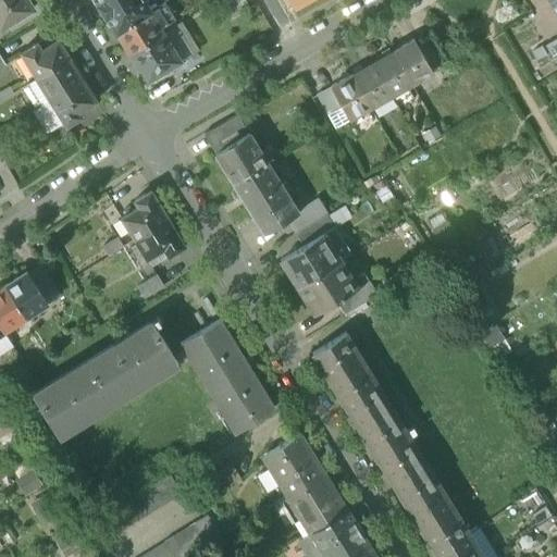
[(0,0),(0,28),(33,9),(27,0),(0,0)]
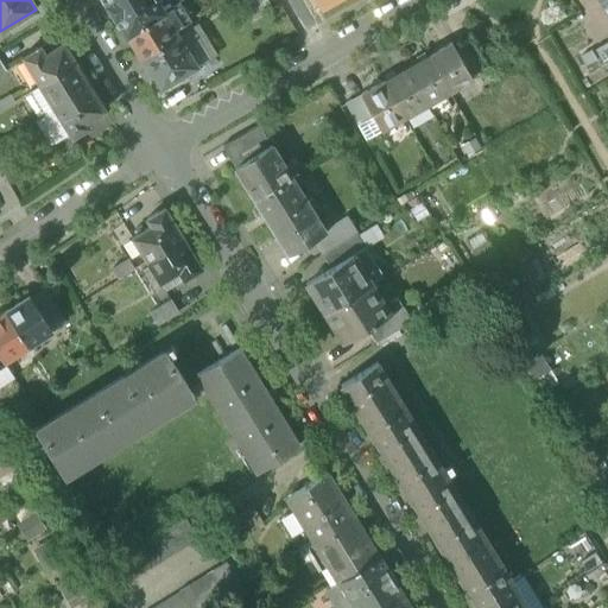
[(103,0),(125,35),(127,33),(163,12),(164,13),(166,12),(165,11),(158,0),(103,0)]
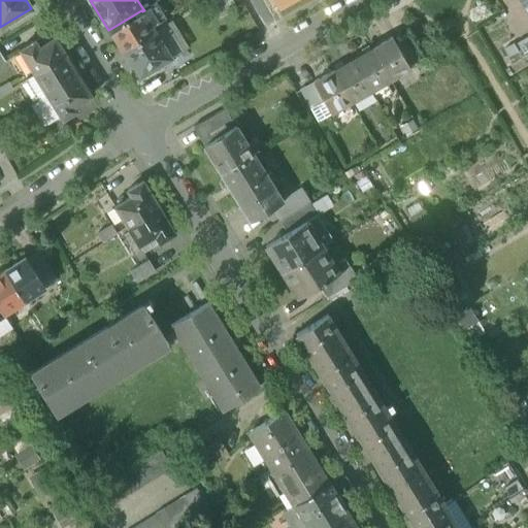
[(137,0),(143,9),(156,2),(155,2),(157,0),(137,0)]
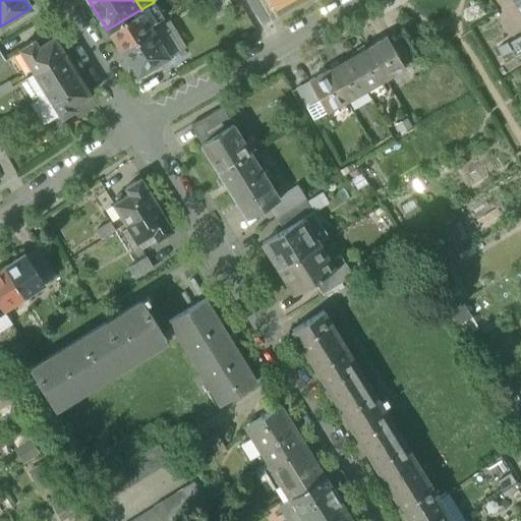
[(217,0),(208,6),(214,15),(234,3),(231,0),(217,0)]
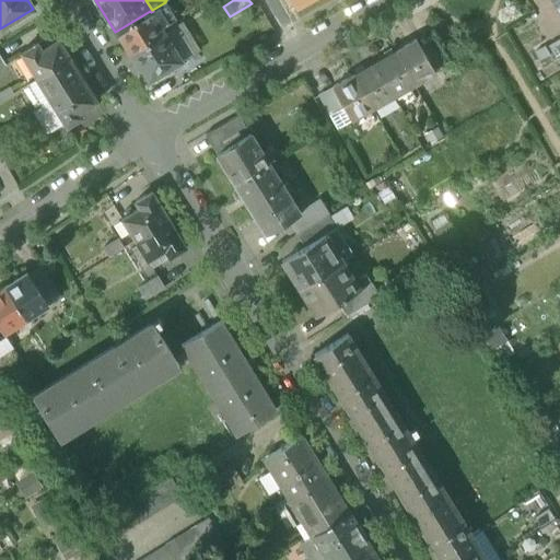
[(165,2),(152,10),(153,11),(151,12),(161,28),(176,20),(165,2)]
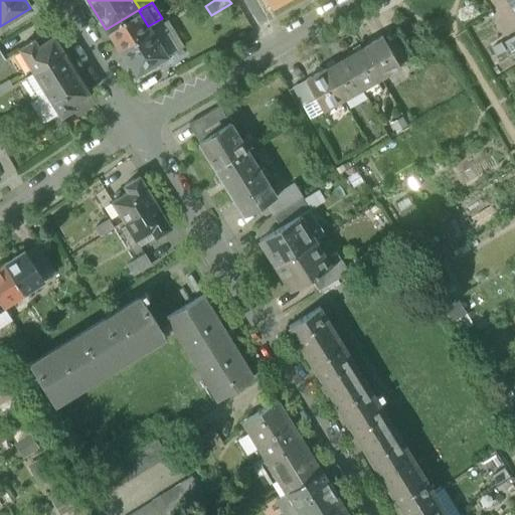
[(108,28),(120,49),(150,30),(148,26),(139,11),(138,10),(108,28)]
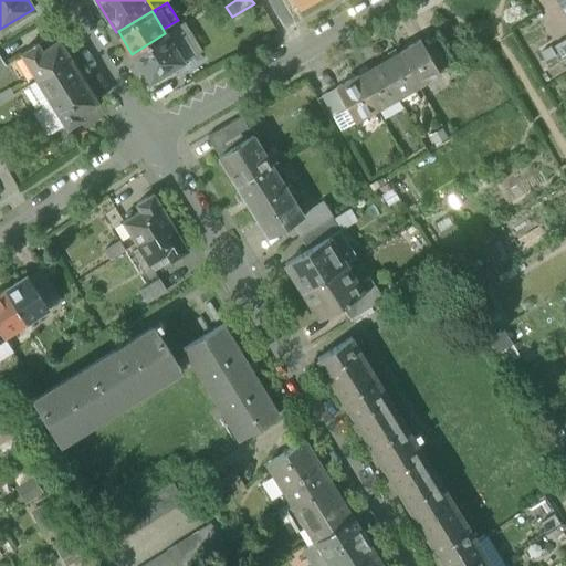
[(184,63),(165,33),(132,54),(149,83),(184,63)]
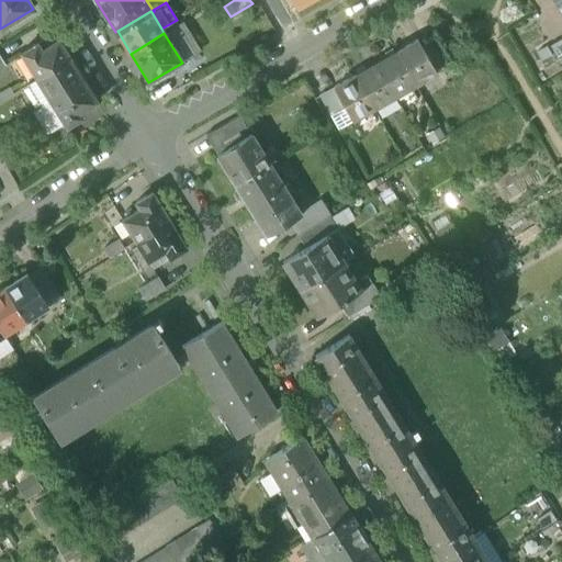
[(561,38),(550,46),(561,67),(561,38)]
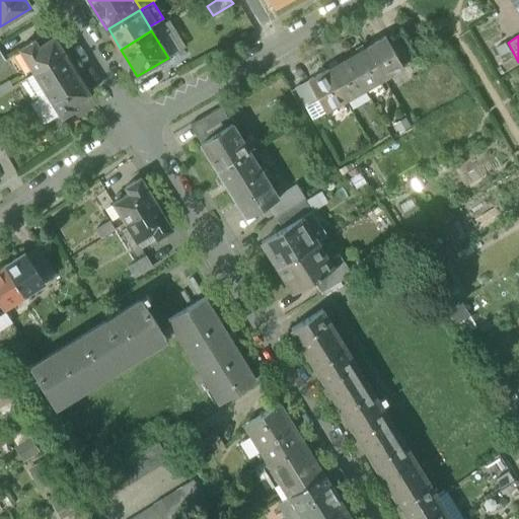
[(18,51),(33,75),(65,55),(55,38),(38,48),(34,42),(18,51)]
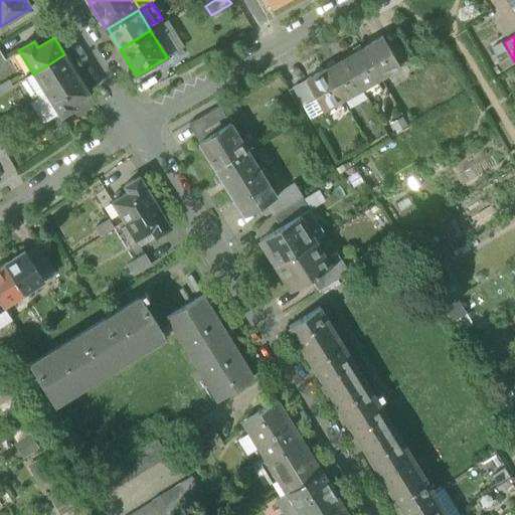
[(383,37),(364,47),(381,78),(400,67),(383,37)]
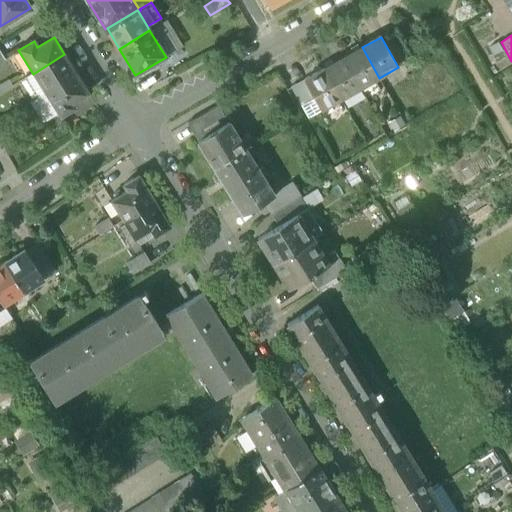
[(362,47),(343,58),(361,88),(379,78),(362,47)]
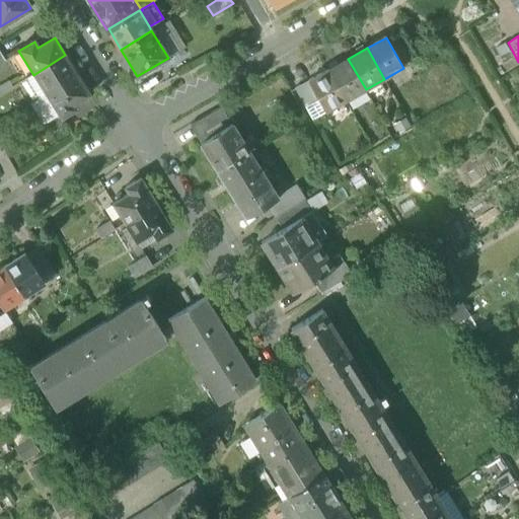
[(33,75),(46,93),(77,74),(65,55),(33,75)]
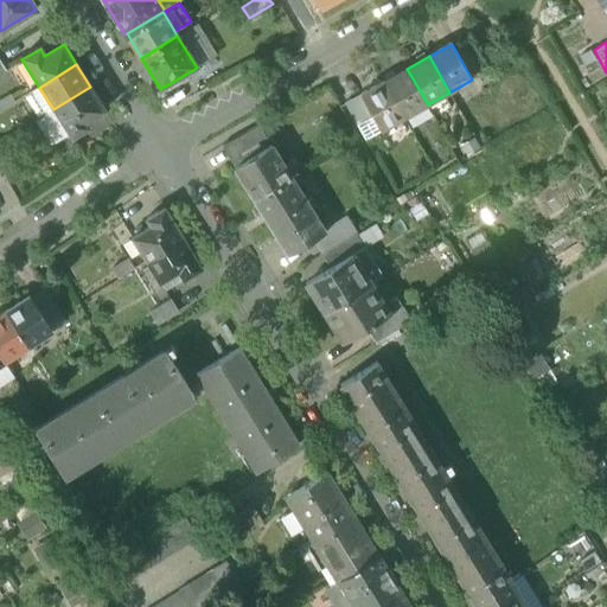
[(407,69),(384,81),(404,117),(428,104),(407,69)]
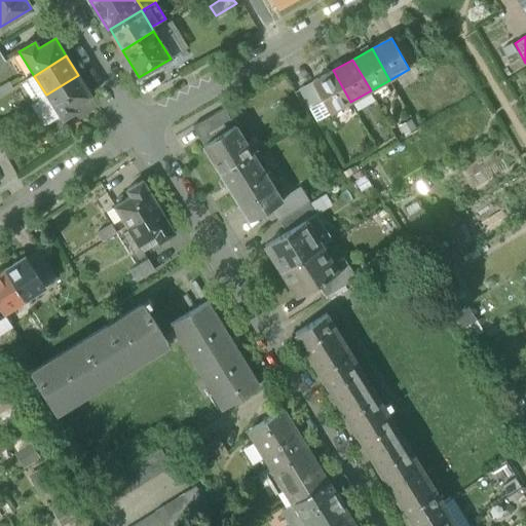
[(313,81),(325,101),(331,113),(350,102),(333,70),(313,81)]
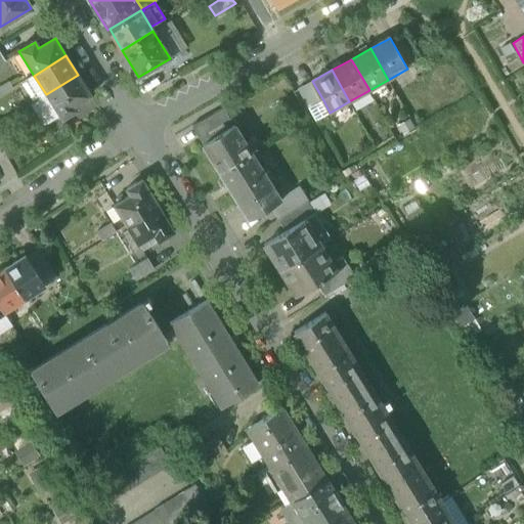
[(91,96),(78,75),(46,94),(46,95),(59,117),(61,120),(78,110),(75,105),(91,96)]
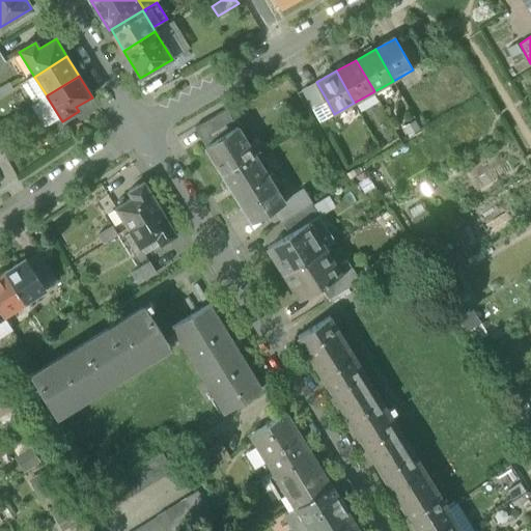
[(37,102),(47,95),(34,77),(25,82),(37,102)]
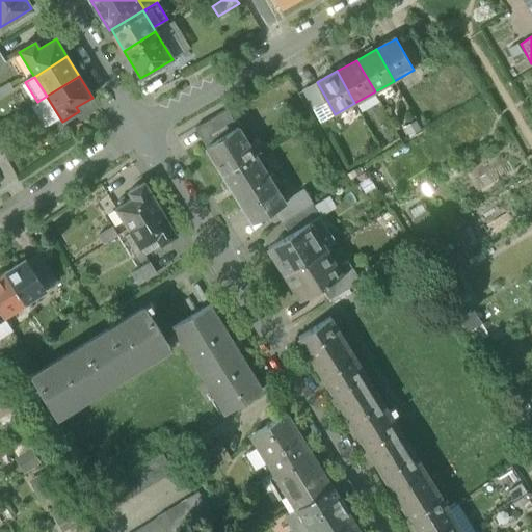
[(302,90),(314,110),(328,102),(317,82),(302,90)]
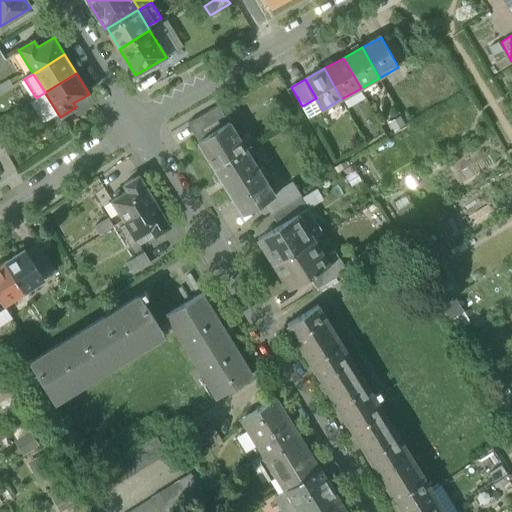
[(58,114),(45,93),(30,102),(43,123),(58,114)]
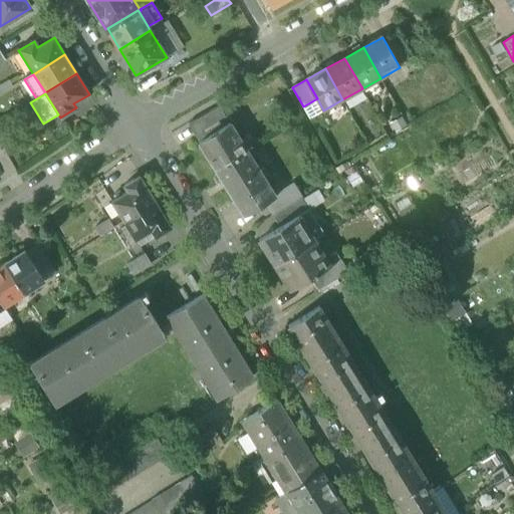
[(309,118),(323,110),(317,98),(303,106),(309,118)]
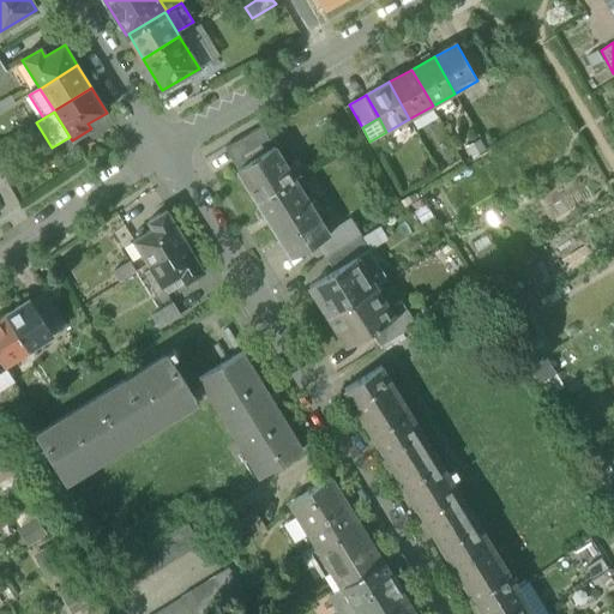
[(257,202),(294,178),(287,167),(275,146),(238,169),(257,202)]
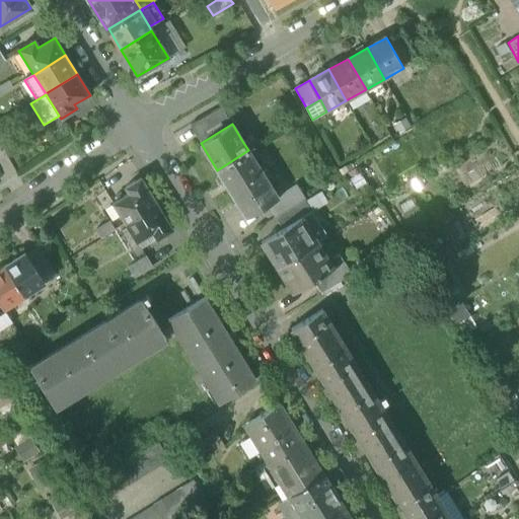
[(247,138),(242,141),(248,150),(253,147),(247,138)]
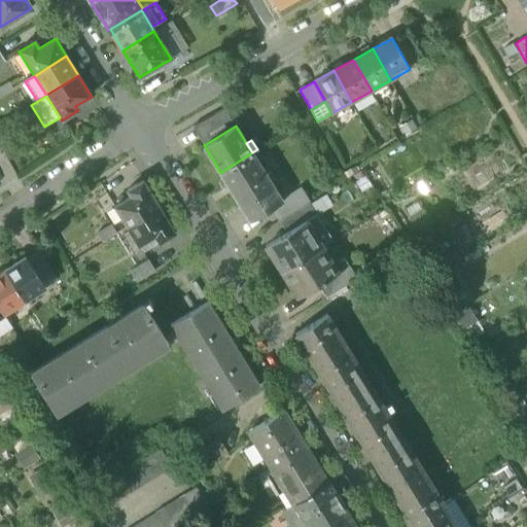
[(257,149),(252,152),(258,163),(264,159),(257,149)]
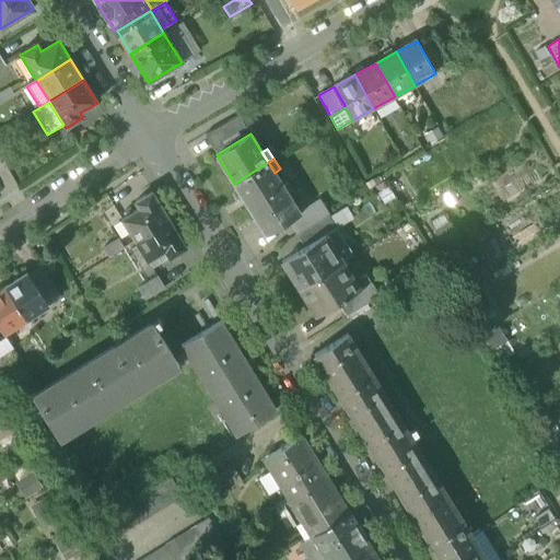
[(282,185),(275,173),(268,162),(234,184),(248,206),(282,185)]
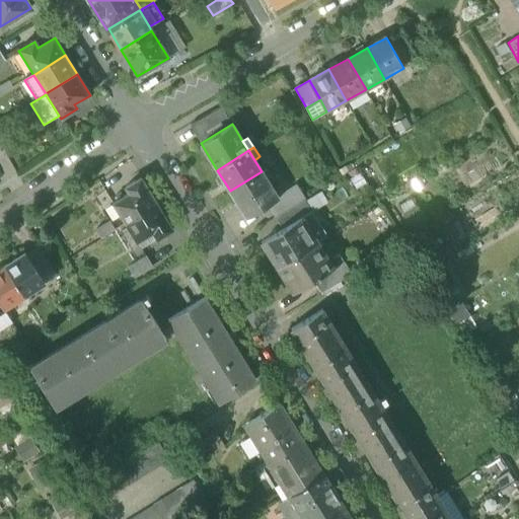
[(267,168),(262,171),(268,180),(273,177),(267,168)]
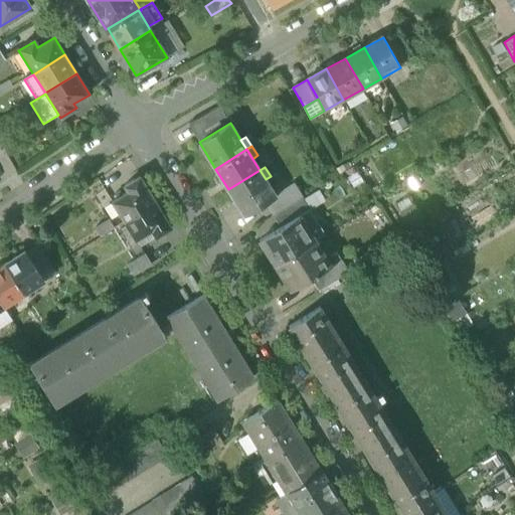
[(228,189),(244,216),(266,203),(276,197),(276,196),(266,179),(260,170),(228,189)]
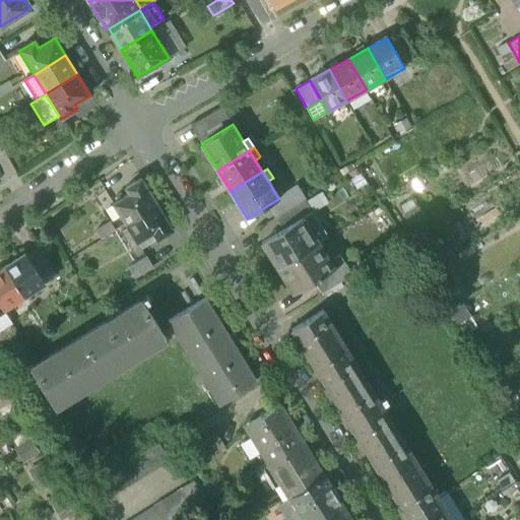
[(115,206),(126,225),(158,206),(142,181),(126,191),(130,197),(115,206)]
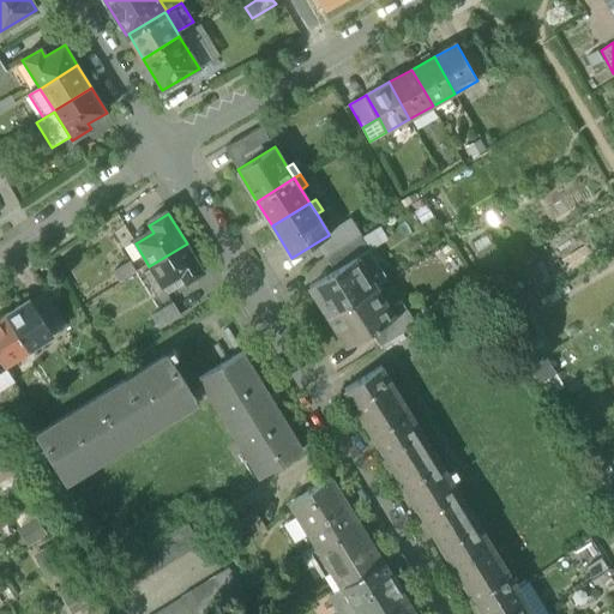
[(350,221),(329,234),(329,235),(317,242),(325,257),(360,235),(350,221)]
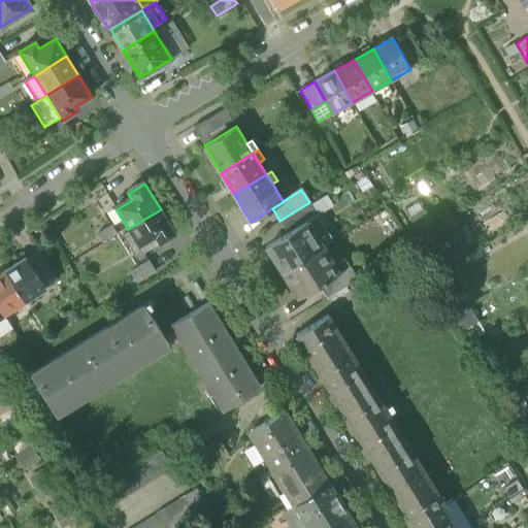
[(327,194),(310,204),(318,215),(318,216),(335,206),(327,194)]
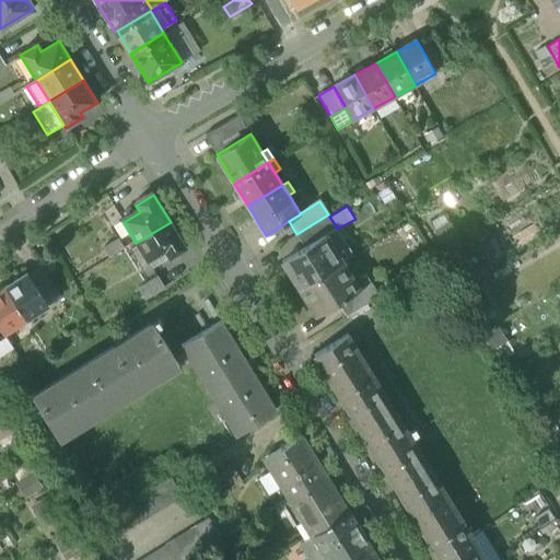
[(304,247),(305,246),(326,234),(337,228),(329,217),(328,214),(296,234),(304,247)]
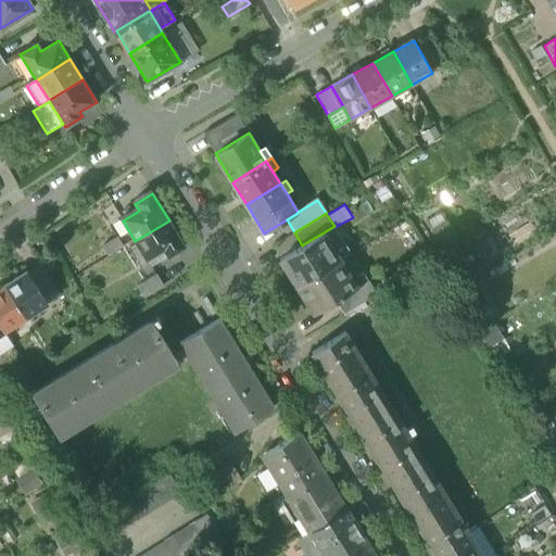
[(186,248),(169,220),(135,241),(148,263),(164,253),(168,258),(186,248)]
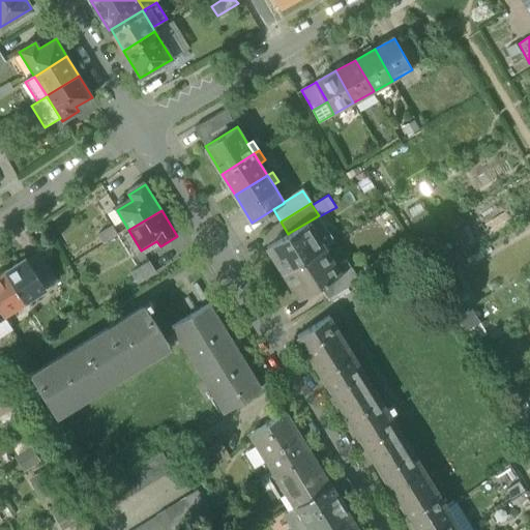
[(308,222),(324,248),(334,242),(319,216),(319,215),(308,222)]
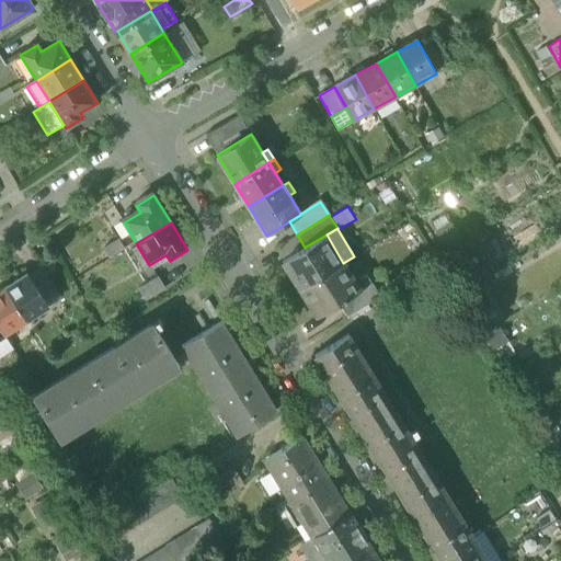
[(282,262),(300,289),(343,263),(327,235),(306,247),(305,248),(282,262)]
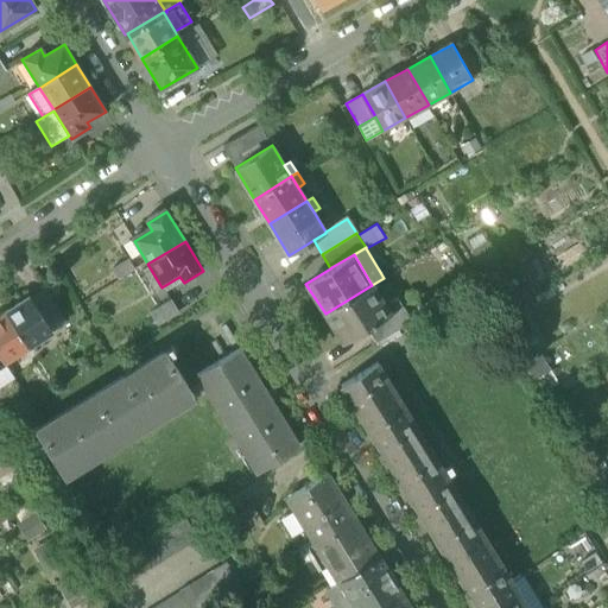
[(112,268),(119,282),(137,271),(130,258),(112,268)]
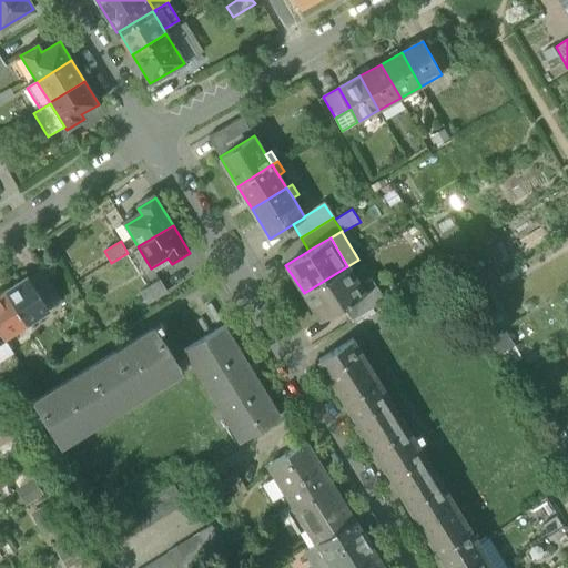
[(365,293),(347,266),(304,293),(321,321),(342,307),(365,293)]
